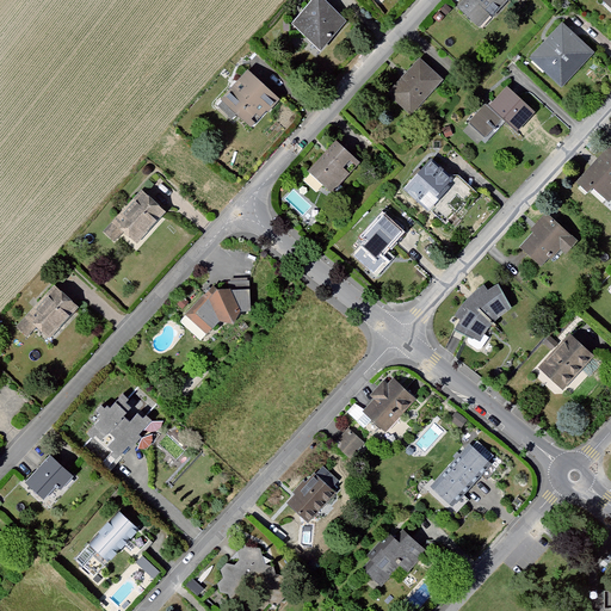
[(312,0),(289,24),(318,51),(346,23),(322,0),(312,0)]
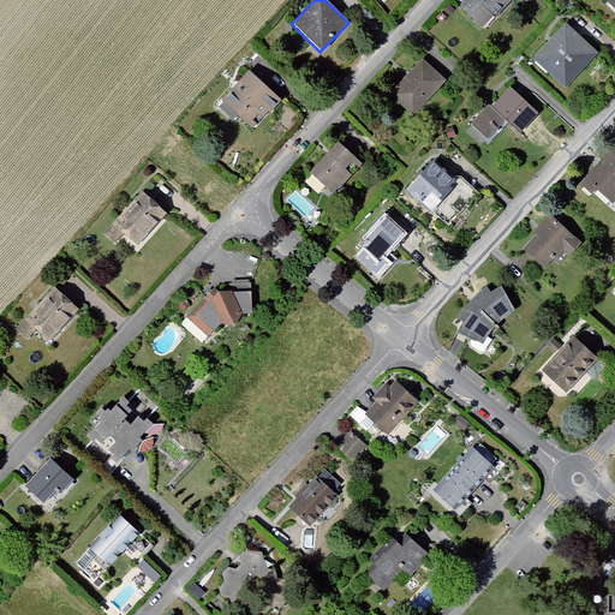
[(507,0),(464,0),(458,7),(481,30),(509,1),(507,0)]
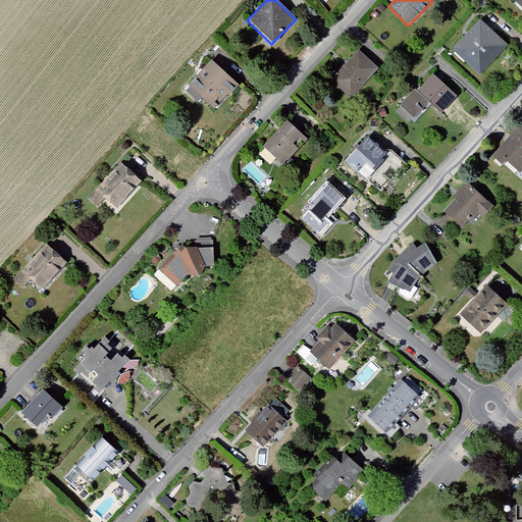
[(453,0),(433,0),(432,1),(445,12),(455,1),(453,0)]
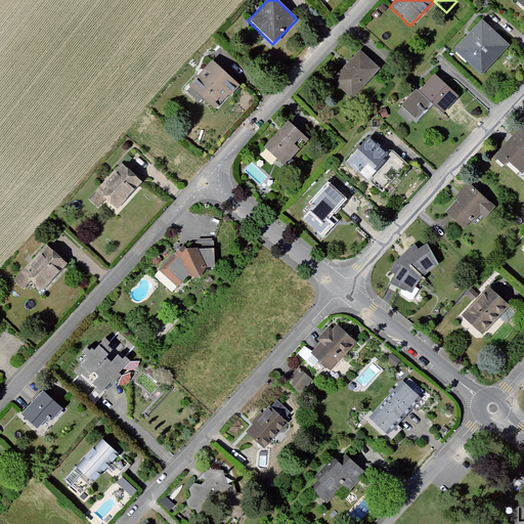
[(523,0),(515,0),(523,8),(523,0)]
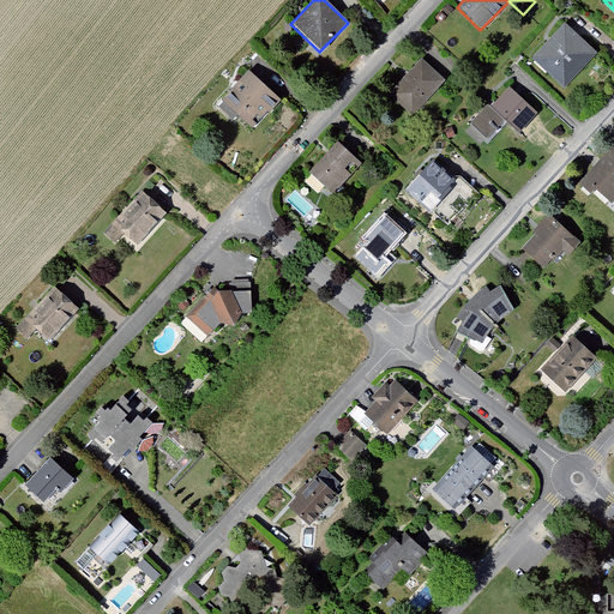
[(439,13),(434,20),(440,25),(446,19),(439,13)]
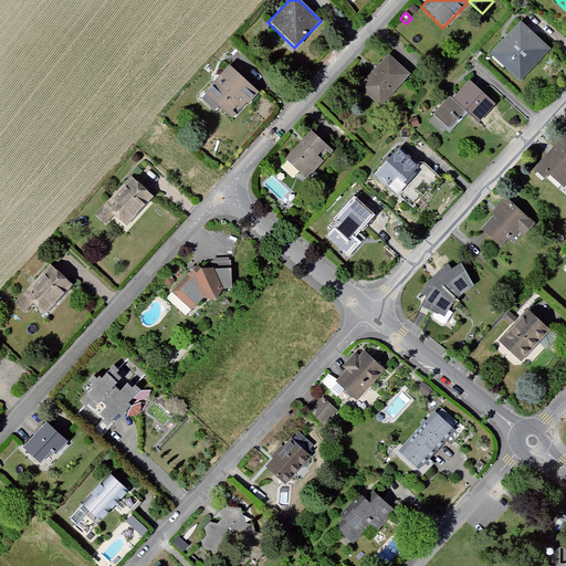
[(520,22),(489,54),(519,83),(551,51),(520,22)]
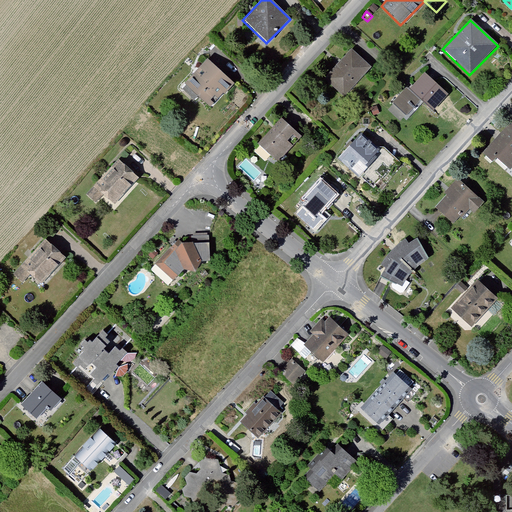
[(323,79),(342,97),(370,67),(350,49),(323,79)]
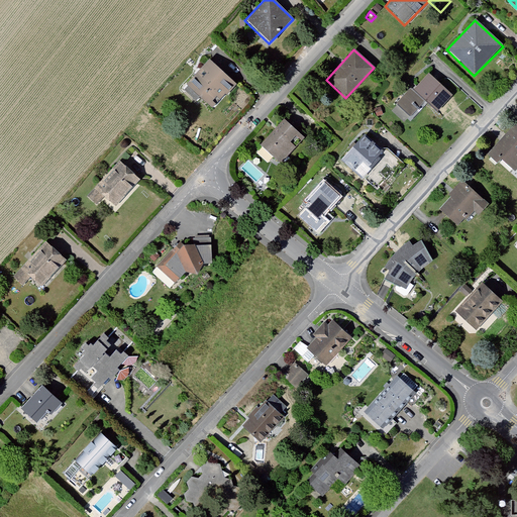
[(184,87),(210,110),(235,83),(209,60),(184,87)]
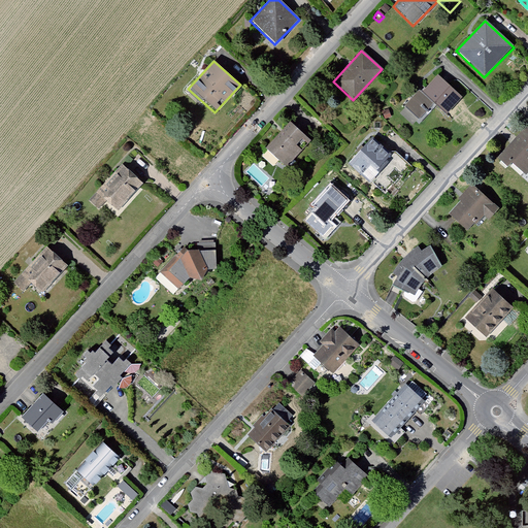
[(402,108),(417,121),(433,102),(446,113),(460,97),(438,78),(425,94),(420,89),(402,108)]
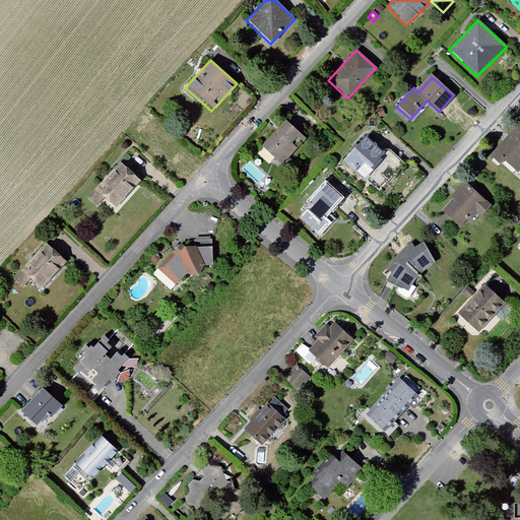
[(378,120),(384,118),(382,110),(376,112),(378,120)]
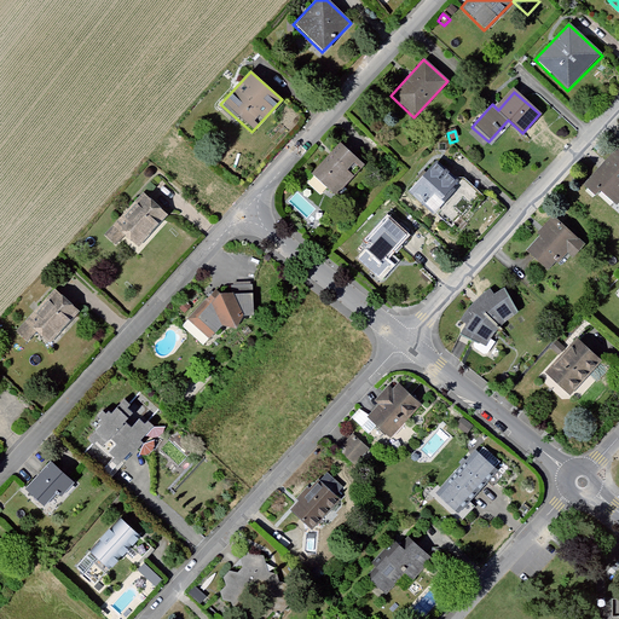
[(340,144),(312,177),(334,196),(362,163),(340,144)]
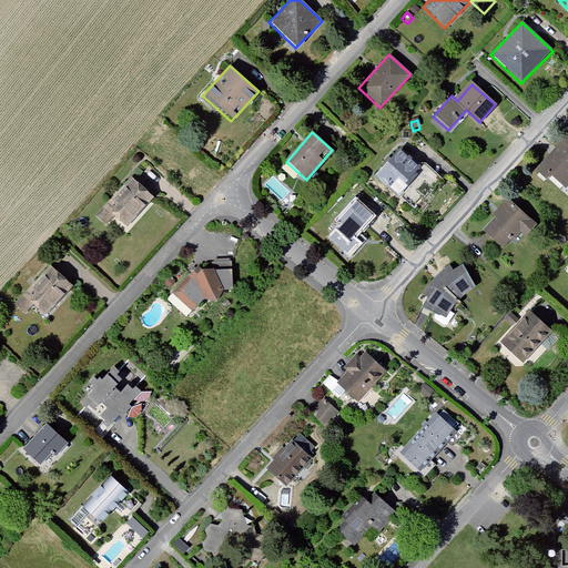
[(567,138),(565,135),(534,170),(546,181),(550,176),(565,189),(567,184),(567,138)]
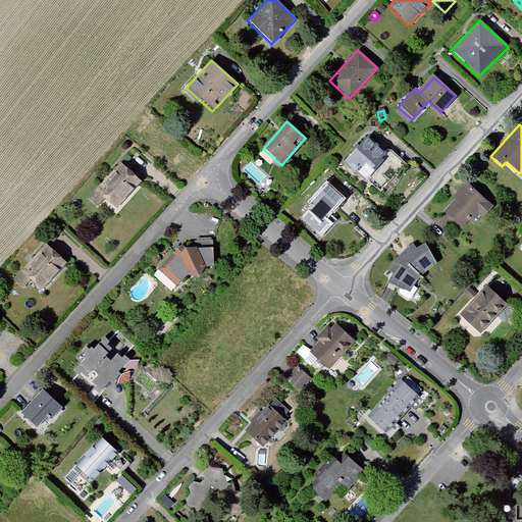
[(366,137),(345,163),(365,180),(376,167),(387,154),(366,137)]
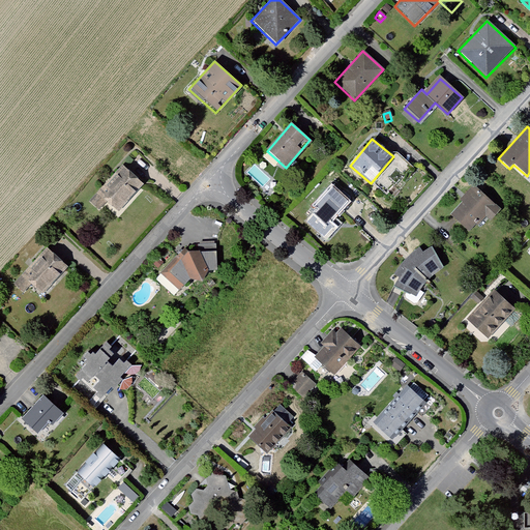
[(120,166),(86,203),(96,213),(106,203),(117,213),(142,186),(120,166)]
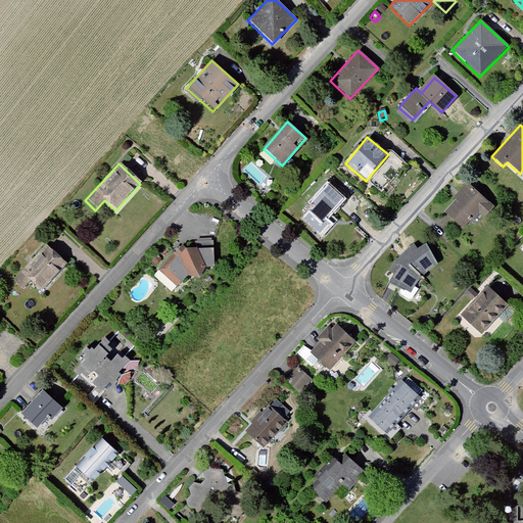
[(314,206),(301,220),(320,236),(332,224),(325,217),(341,199),(327,186),(311,203),(314,206)]
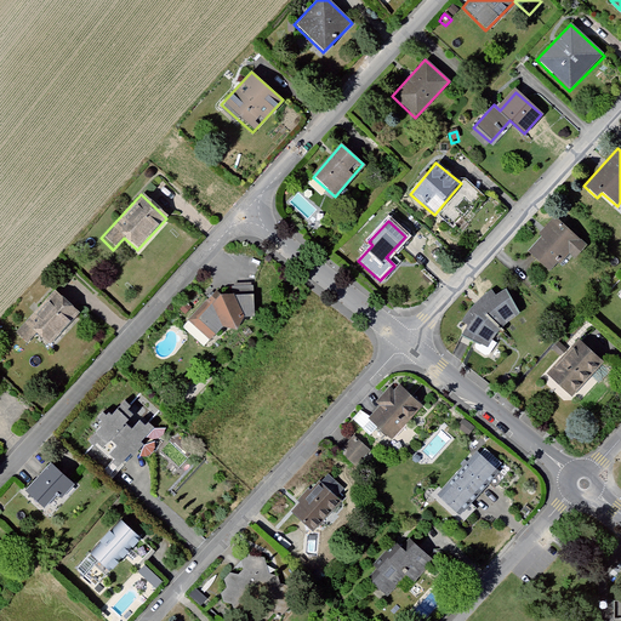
[(554,222),(527,254),(551,275),(579,243),(554,222)]
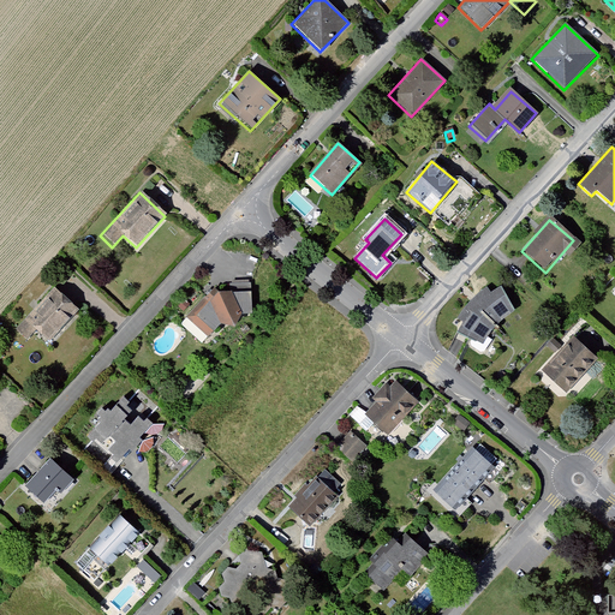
[(179,326),(199,345),(219,326),(233,327),(242,315),(251,315),(250,282),(231,284),(227,293),(218,294),(197,317),(190,312),(179,326)]
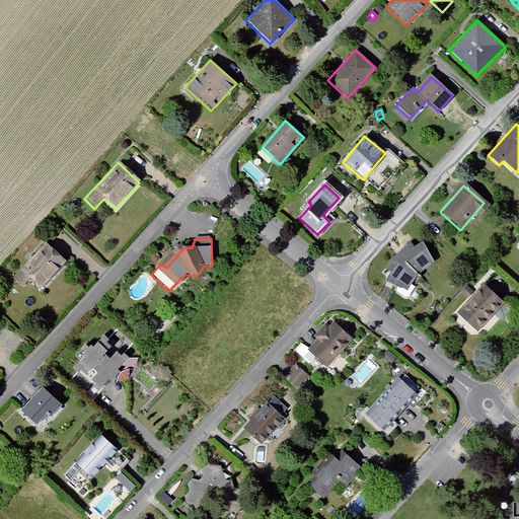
[(391,274),(385,282),(406,291),(418,275),(434,262),(423,240),(415,247),(410,242),(396,253),(385,269),(391,274)]
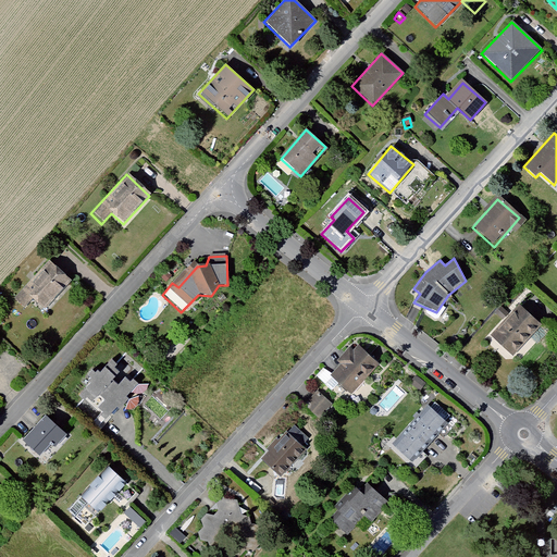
[(48,260),(12,300),(23,309),(31,301),(44,312),(72,281),(48,260)]
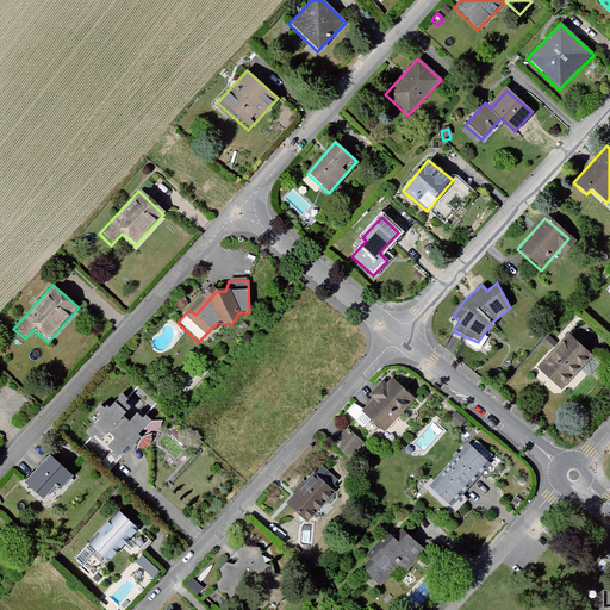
[(568,335),(537,369),(562,391),(592,356),(568,335)]
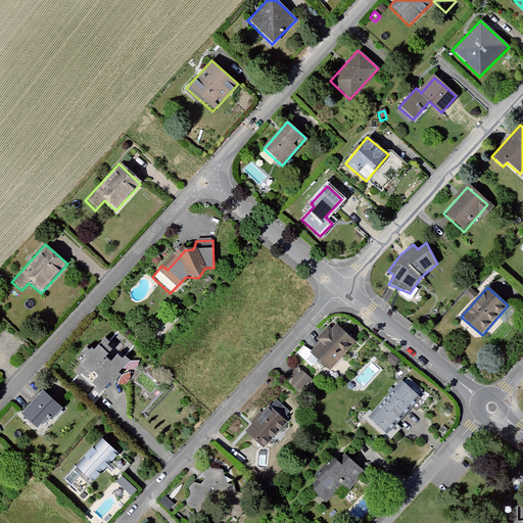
[(318,341),(306,354),(329,373),(355,341),(337,326),(332,331),(327,326),(315,339),(318,341)]
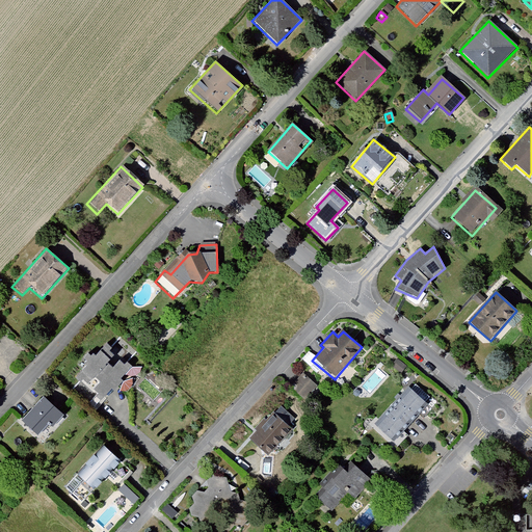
[(82,369),(72,380),(79,387),(82,382),(88,388),(95,380),(100,386),(94,392),(100,397),(98,399),(100,400),(111,388),(114,390),(120,384),(117,382),(130,368),(127,365),(125,367),(120,364),(112,372),(106,366),(113,358),(109,354),(113,349),(107,343),(96,355),(92,352),(90,355),(88,353),(80,362),(82,365),(80,367),(82,369)]
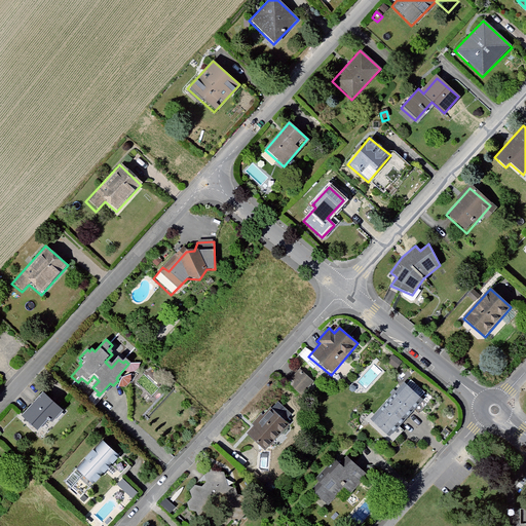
[(297,368),(284,384),(299,397),(312,380),(297,368)]
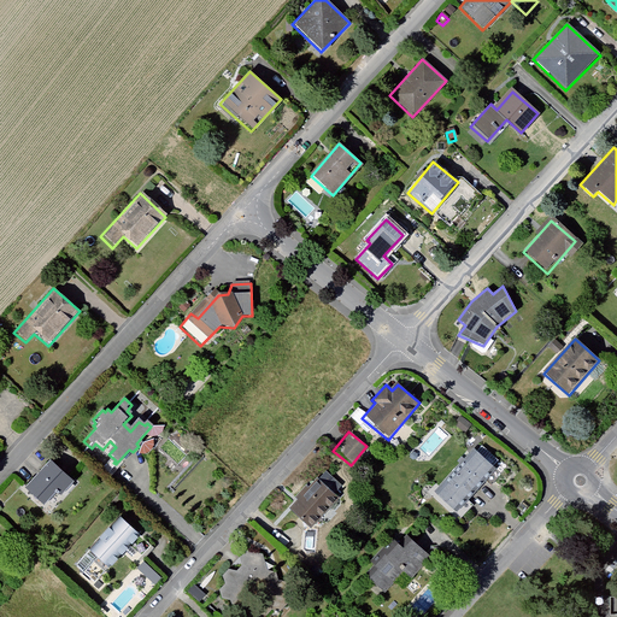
[(454,475),(475,493),(495,470),(476,452),(454,475)]
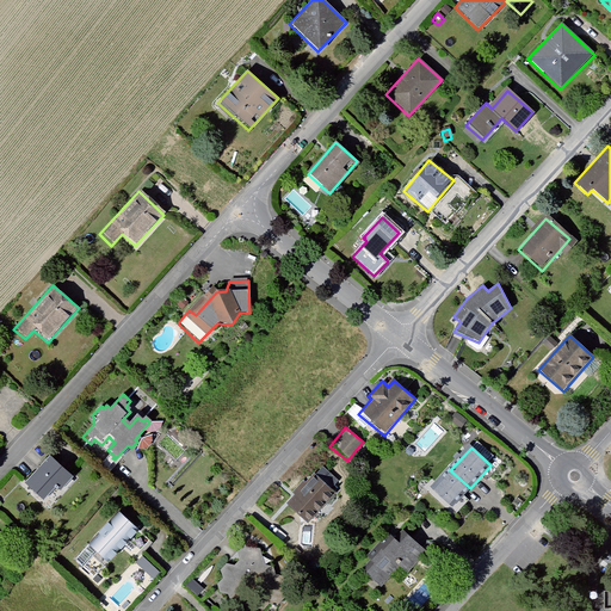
[(23,485),(43,501),(54,488),(59,493),(72,477),(48,457),(23,485)]
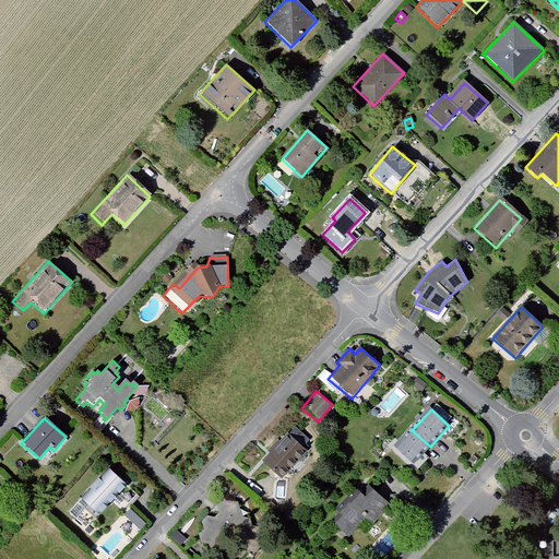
[(430,447),(412,430),(394,450),(412,466),(430,447)]
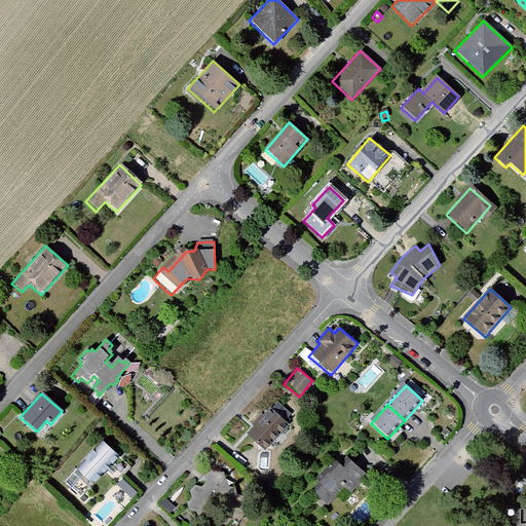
[(246,434),(264,452),(290,425),(271,408),(246,434)]
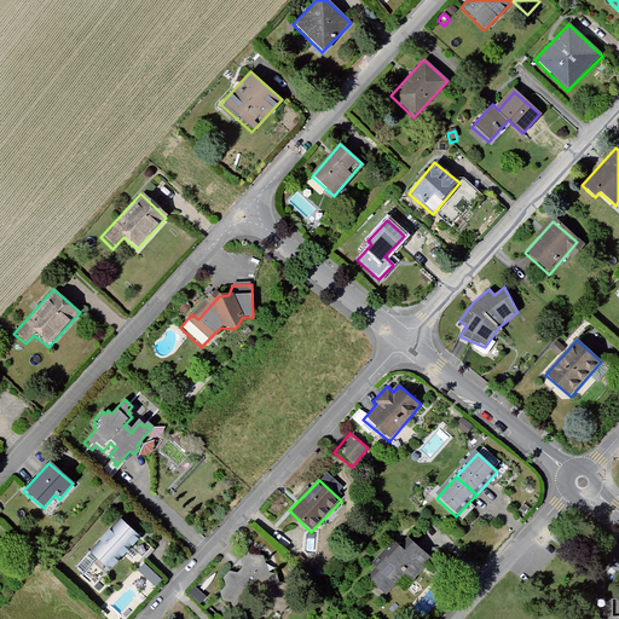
[(120,520),(86,555),(106,573),(139,538),(120,520)]
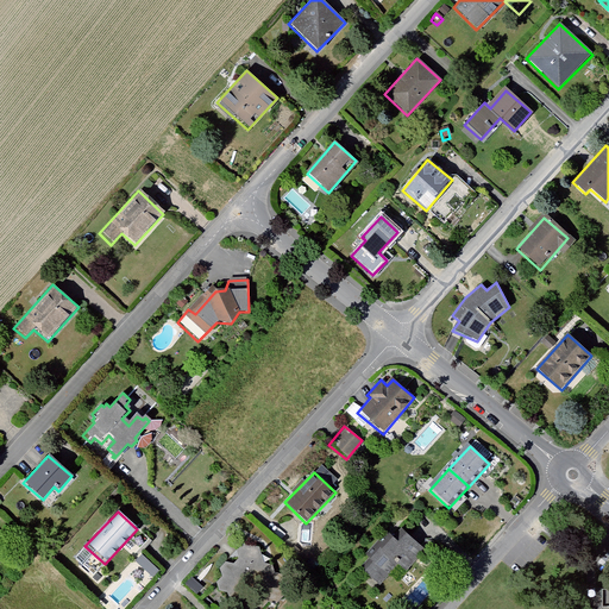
[(390,538),(363,573),(380,586),(397,563),(410,573),(427,551),(405,534),(397,544),(390,538)]
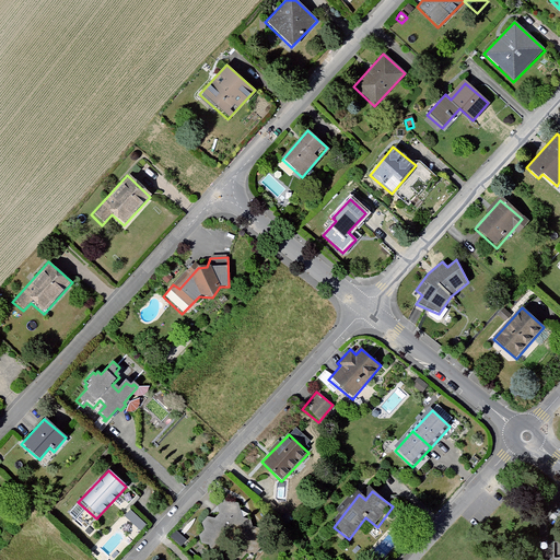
[(199,537),(200,544),(209,546),(211,553),(221,555),(226,551),(222,545),(225,539),(234,540),(237,546),(232,552),(234,559),(235,559),(243,559),(246,557),(254,559),(265,546),(261,529),(254,529),(252,521),(243,520),(238,504),(222,501),(217,508),(220,515),(214,521),(207,520),(201,525),(203,532),(199,537)]
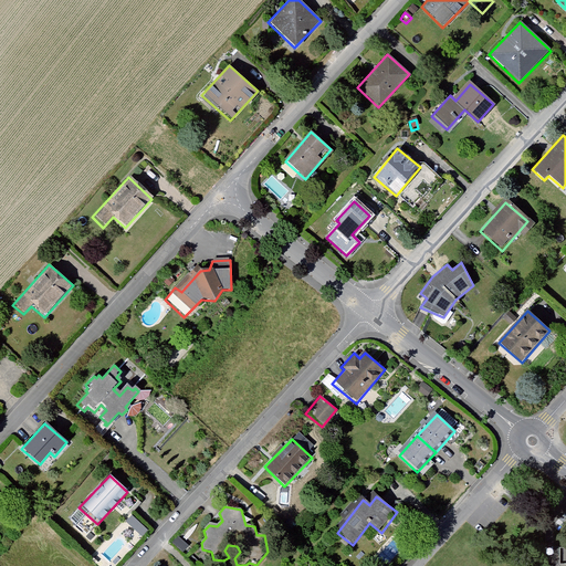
[(133,514),(127,520),(143,535),(148,530),(133,514)]
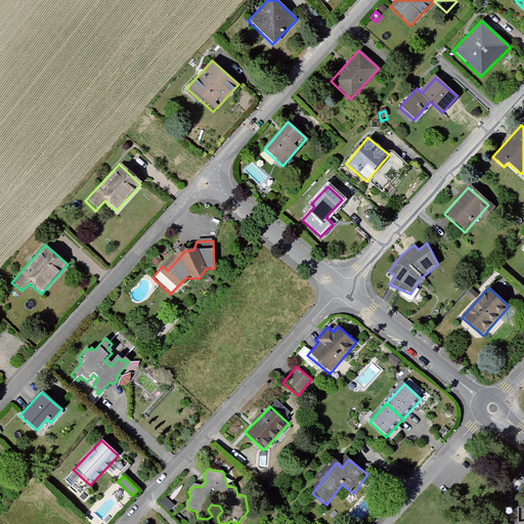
[(107,496),(90,516),(98,523),(100,523),(118,506),(107,496)]
